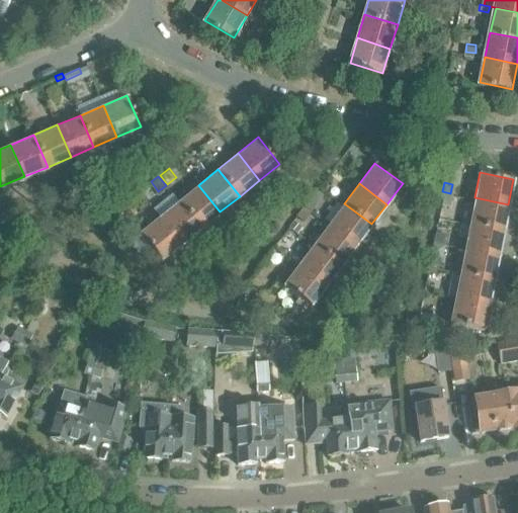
[(200,228),(220,211),(198,185),(179,200),(200,228)]
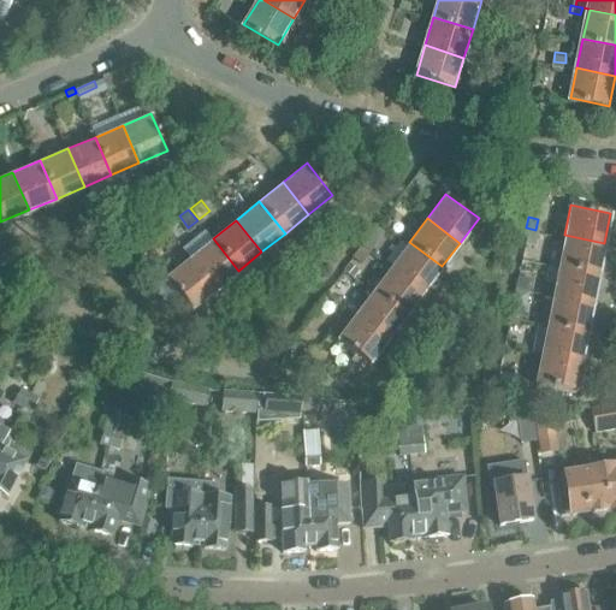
[(383,229),(374,223),(363,238),(371,243),(383,229)]
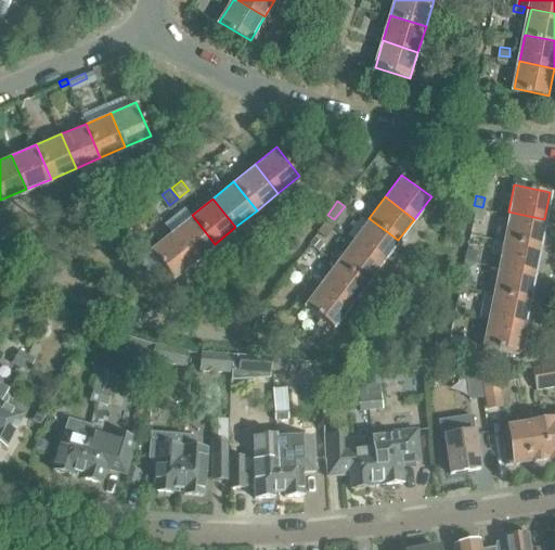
[(480,218),(482,207),(474,205),(472,216),(480,218)]
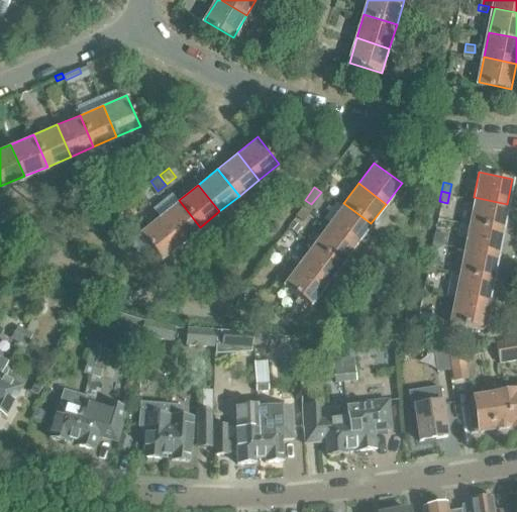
[(503,228),(507,204),(474,197),(469,222),(503,228)]
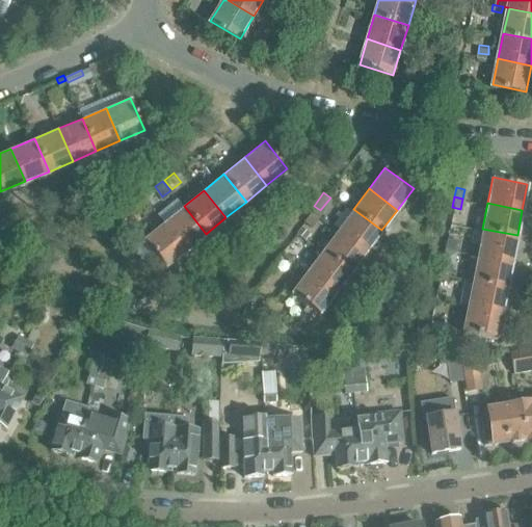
[(186,249),(206,234),(184,206),(163,222),(186,249)]
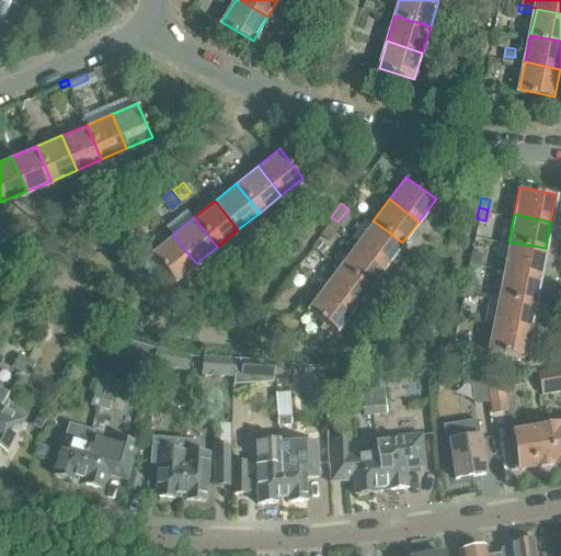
[(335,225),(329,219),(320,230),(328,236),(335,225)]
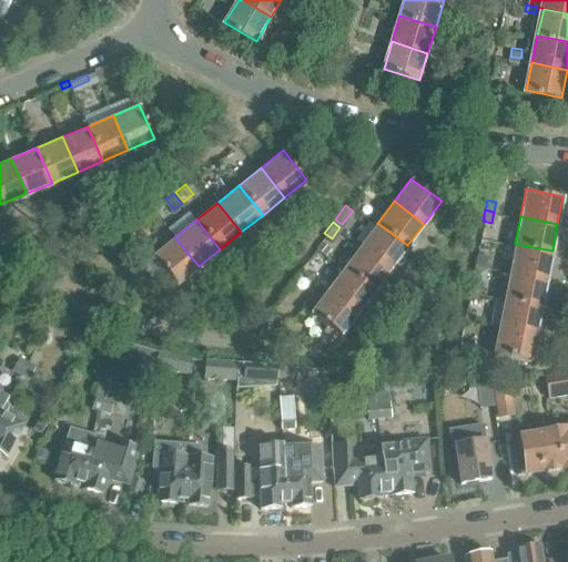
[(391,267),(407,245),(377,223),(361,245),(391,267)]
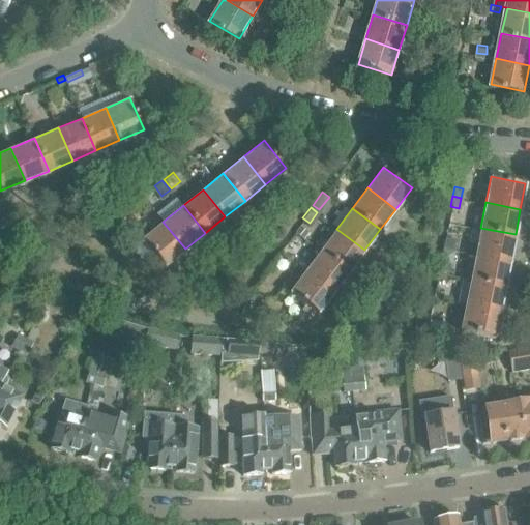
[(164,265),(165,265),(185,249),(163,222),(143,237),(153,252),(146,258),(155,271),(164,265)]
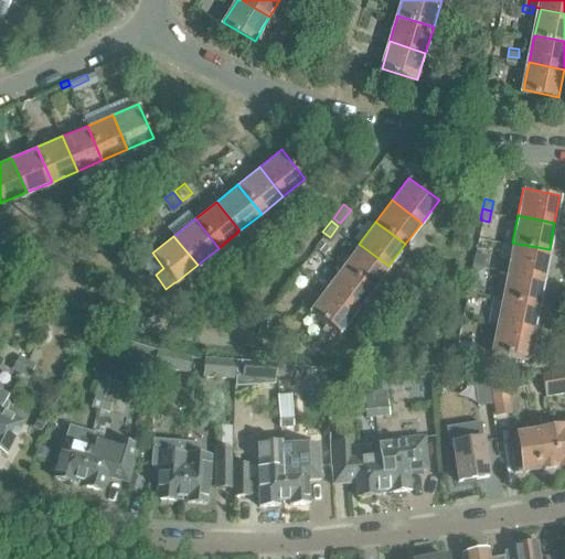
[(544,277),(550,249),(512,243),(507,269),(544,277)]
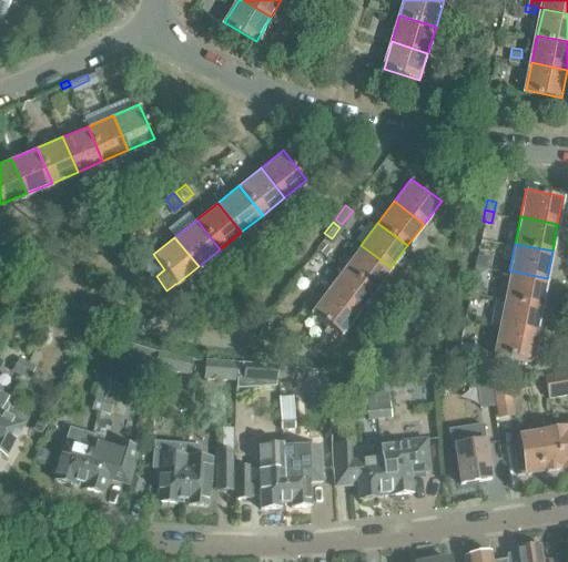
[(374,289),(391,267),(361,245),(344,266),(374,289)]
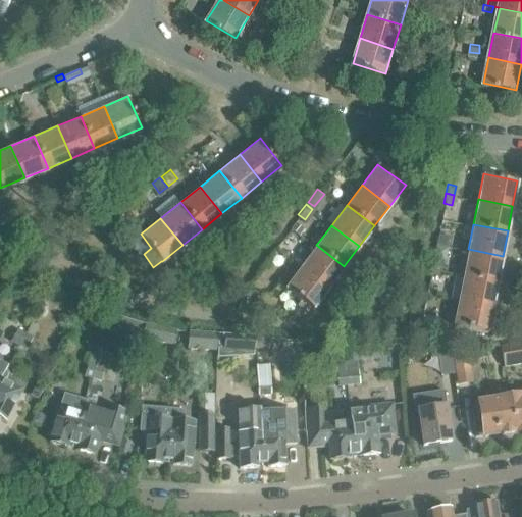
[(291,244),(299,234),(290,226),(282,237),(291,244)]
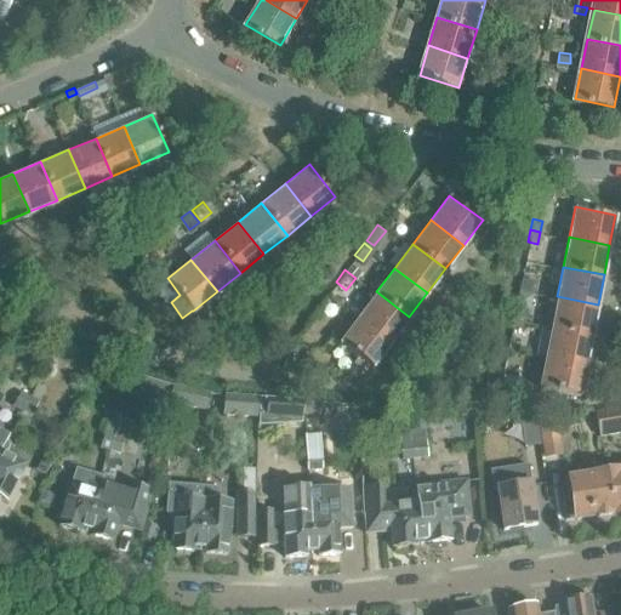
[(522,274),(519,286),(534,290),(536,277),(522,274)]
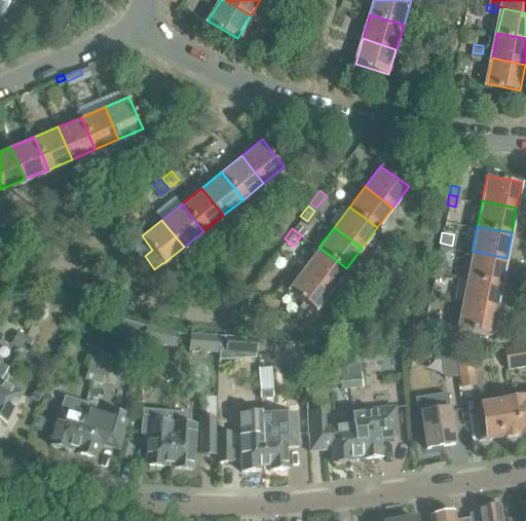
[(451,247),(439,245),(437,256),(448,258),(451,247)]
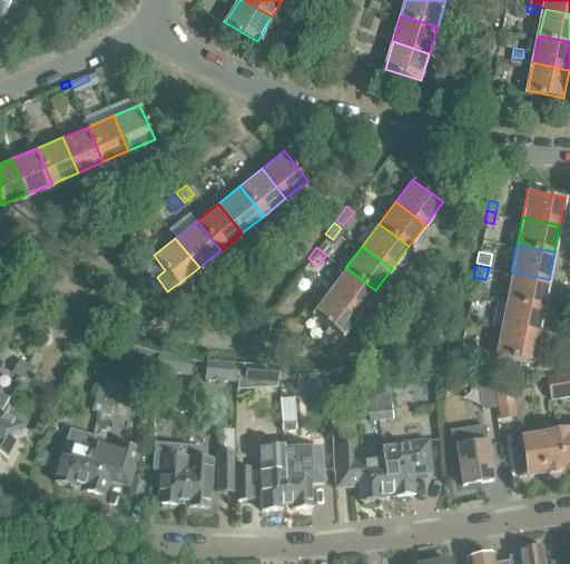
[(359,313),(375,290),(345,267),(328,289),(359,313)]
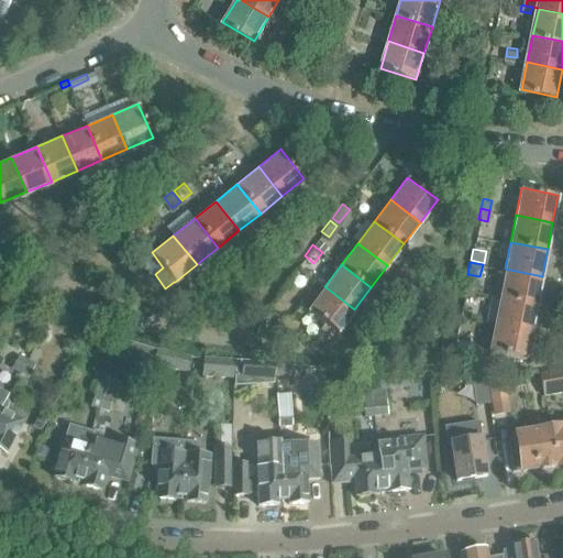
[(537,303),(542,276),(505,269),(499,295),(537,303)]
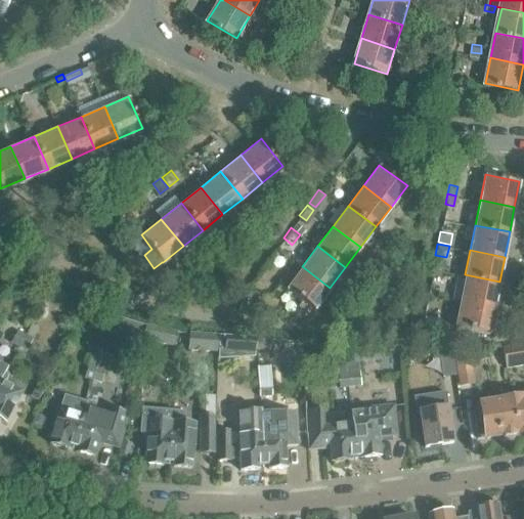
[(314,308),(330,288),(302,266),(287,288),(314,308)]
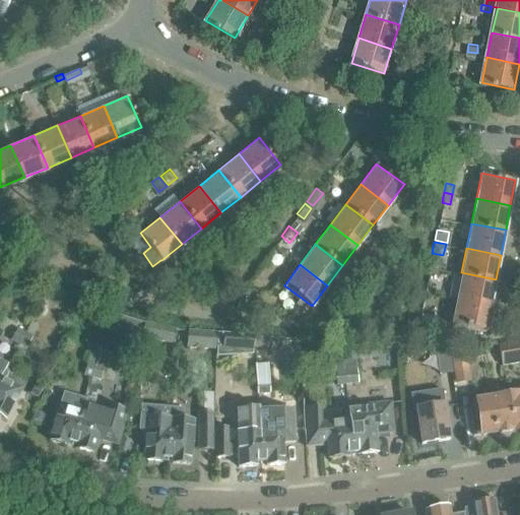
[(426,280),(432,281),(435,268),(429,266),(426,280)]
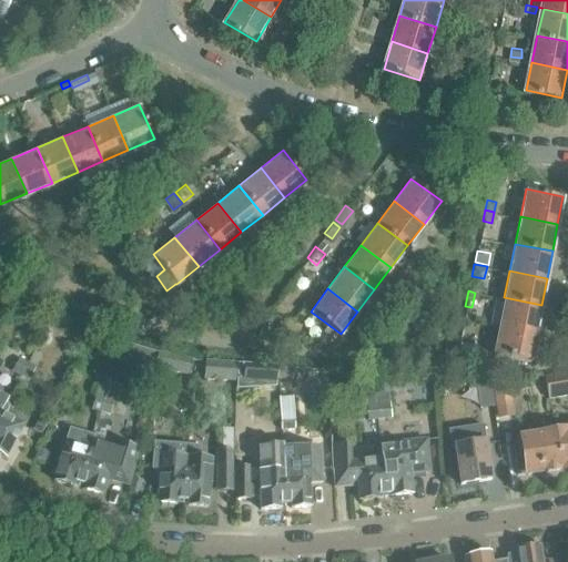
[(536,331),(541,305),(504,297),(498,324),(536,331)]
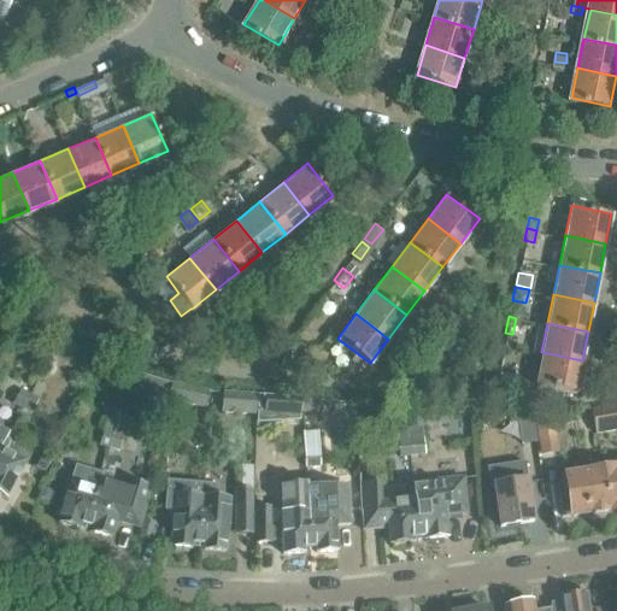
[(576,391),(582,360),(541,352),(535,383),(576,391)]
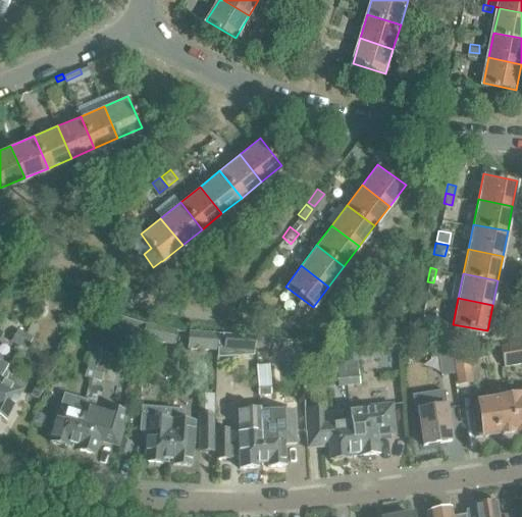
[(132,317),(126,334),(141,339),(141,334),(144,320),(132,317)]
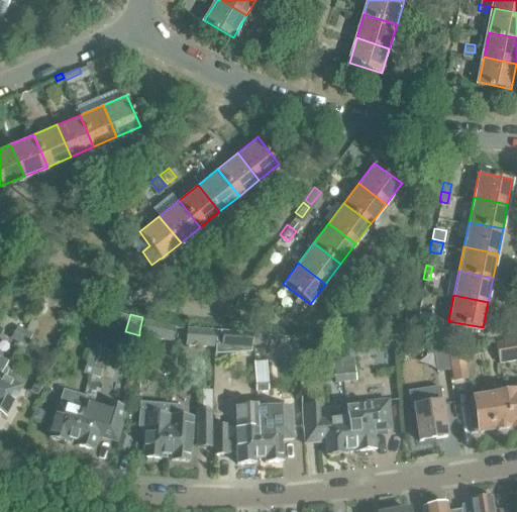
[(142,317),(139,331),(172,338),(174,324),(142,317)]
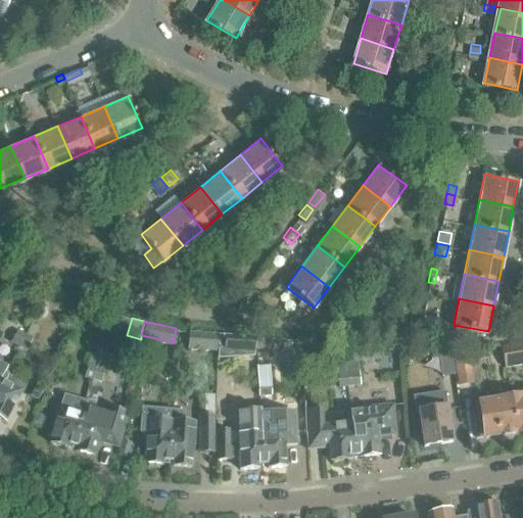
[(24,330),(16,326),(10,339),(17,342),(21,334),(24,330)]
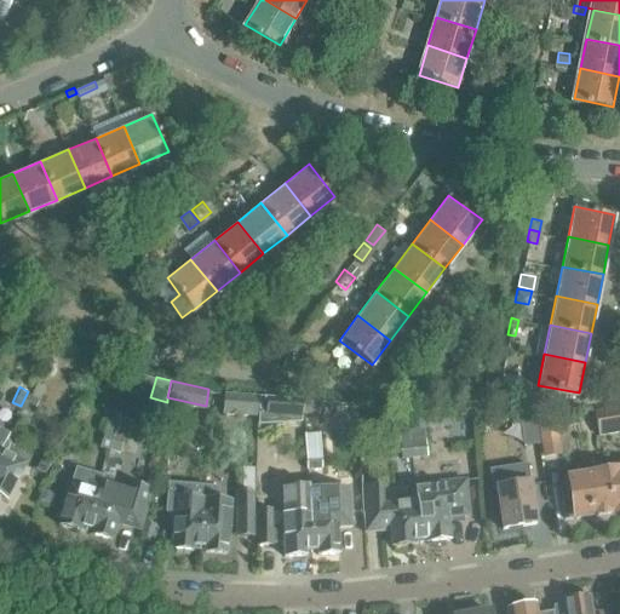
[(222,409),(256,412),(257,392),(223,390),(222,409)]
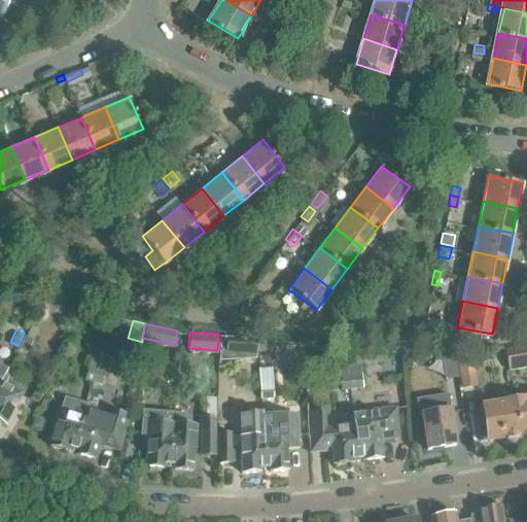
[(24,333),(22,337),(18,345),(26,350),(32,337),(24,333)]
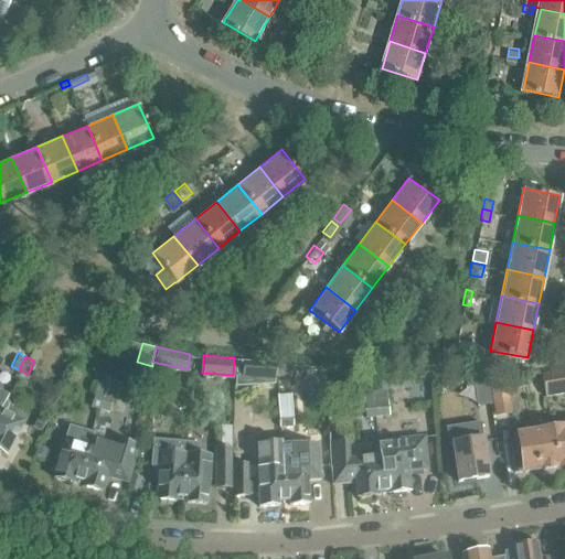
[(243,357),(242,373),(274,375),(275,359),(243,357)]
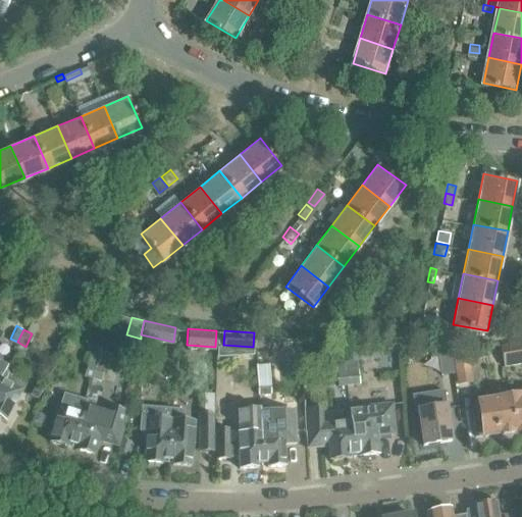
[(88,359),(97,362),(105,334),(96,331),(88,359)]
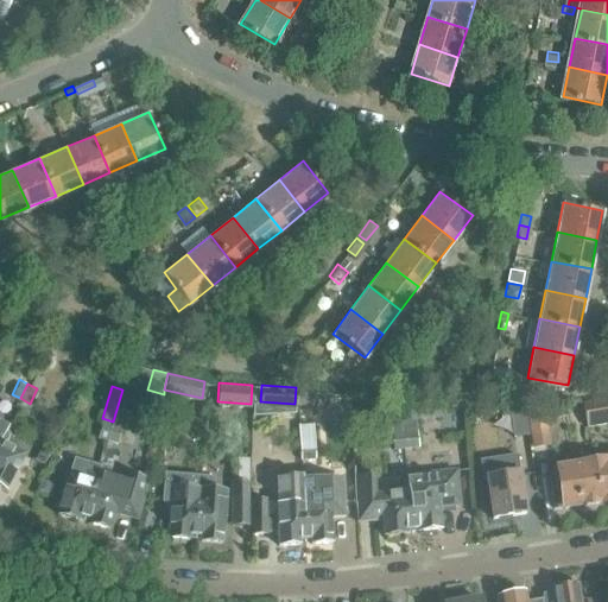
[(310,388),(298,387),(298,400),(310,400),(310,388)]
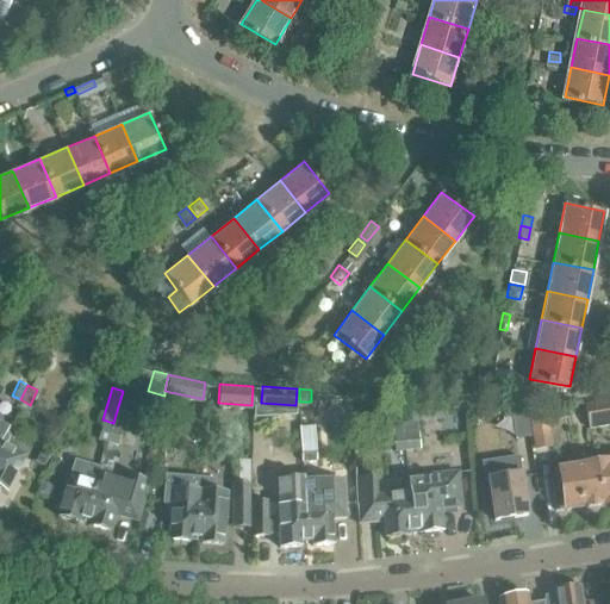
[(609,421),(609,394),(585,399),(590,425),(609,421)]
